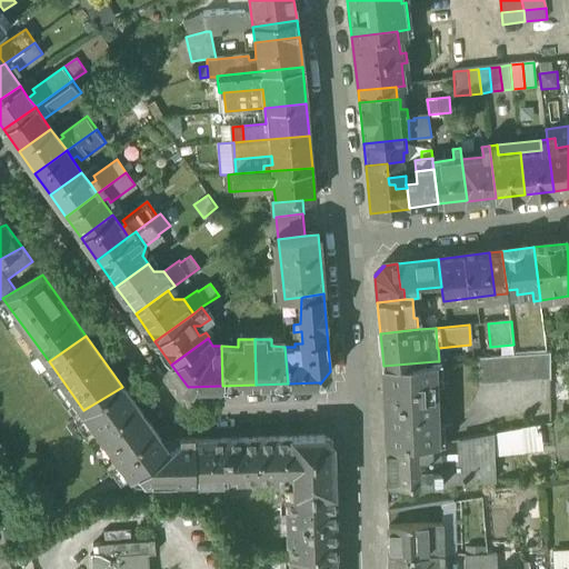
[(551,351),(477,358),(479,385),(551,379),(551,351)]
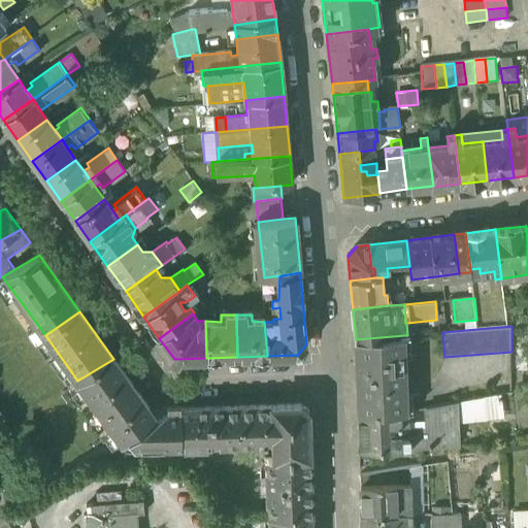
[(356,339),(358,400),(406,398),(404,335),(356,339)]
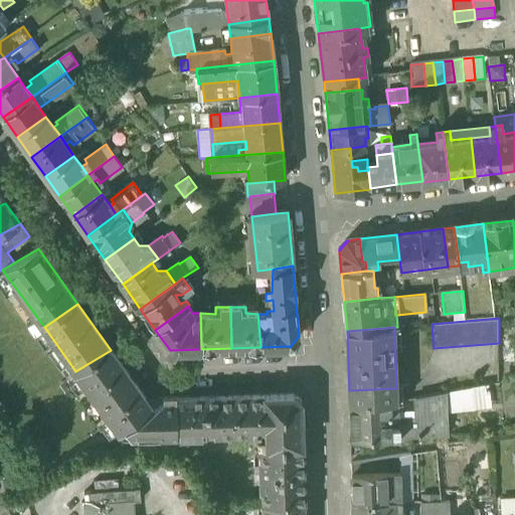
[(146,399),(111,350),(75,371),(119,433),(153,408),(151,405),(146,399)]
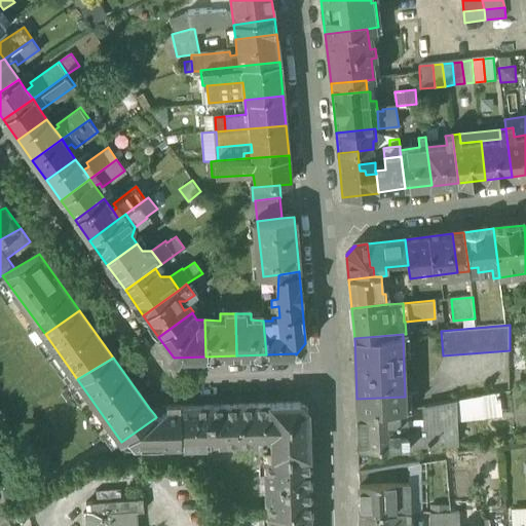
[(500,392),(482,396),(482,417),(501,415),(500,392)]
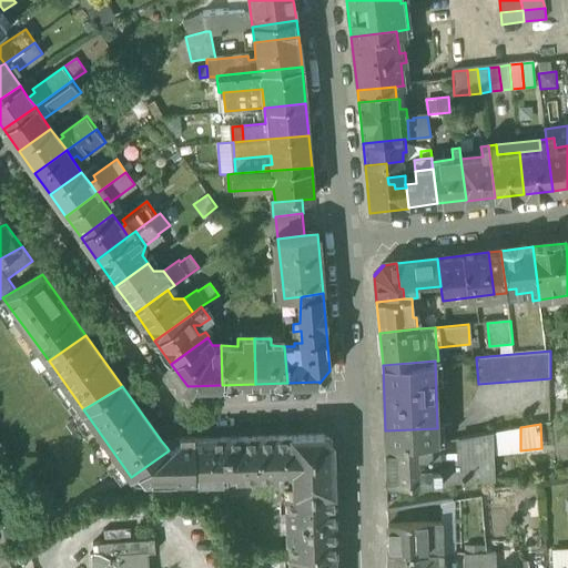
[(462,438),(462,452),(492,450),(492,452),(520,450),(520,427),(462,438)]
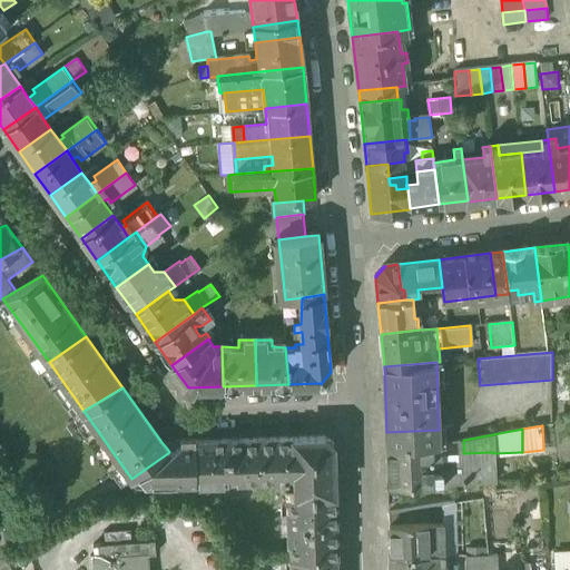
[(439,444),(439,430),(386,432),(386,446),(432,445),(435,445),(439,444)]
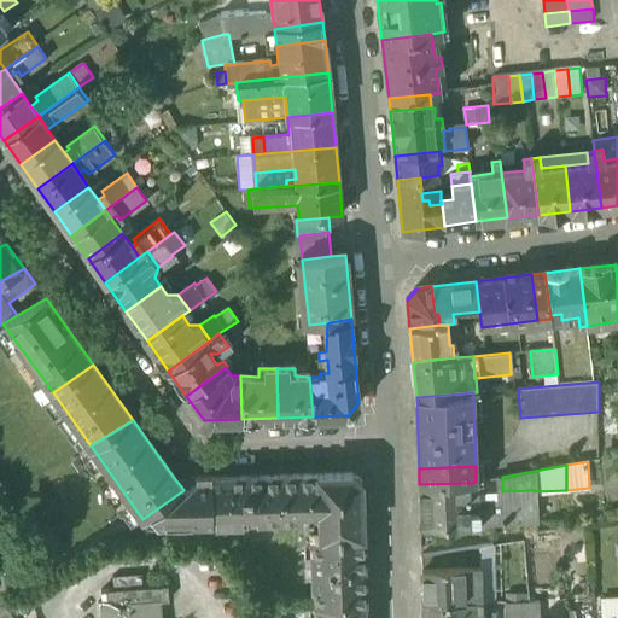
[(314,536),(314,537),(363,536),(361,482),(353,473),(318,474),(319,512),(319,536),(314,536)]
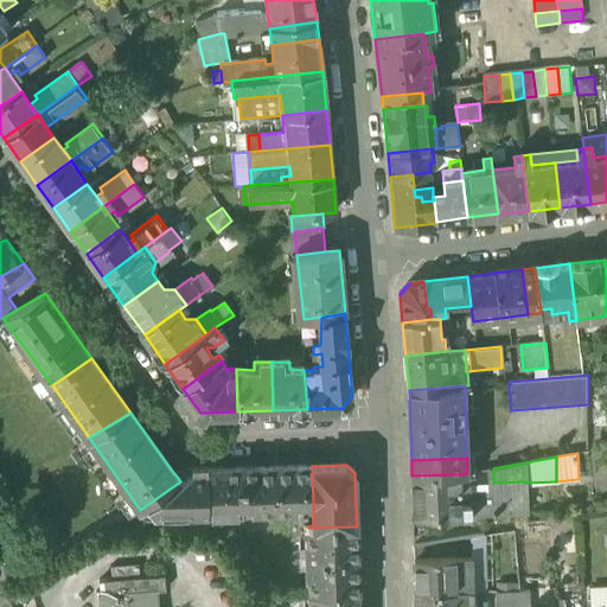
[(299,503),(313,503),(312,466),(274,467),(276,512),(299,511),(299,503)]
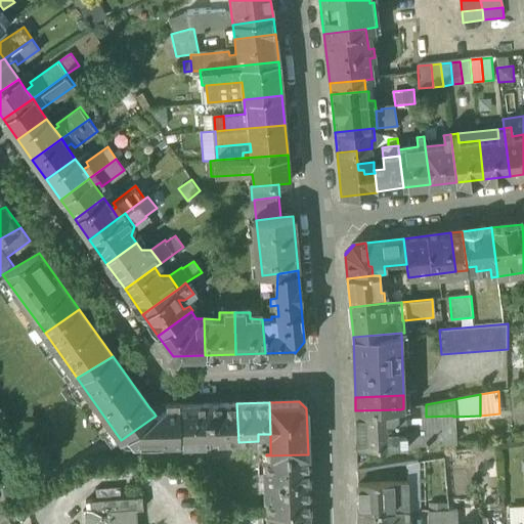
[(210,443),(238,442),(236,403),(208,404),(210,443)]
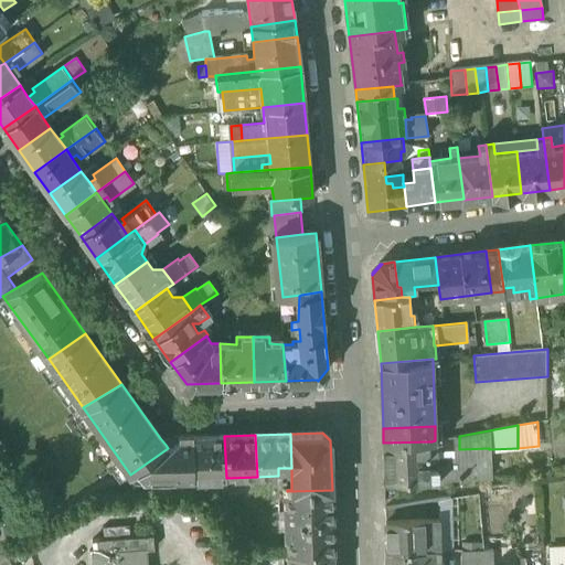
[(193,479),(226,478),(224,436),(192,437),(193,479)]
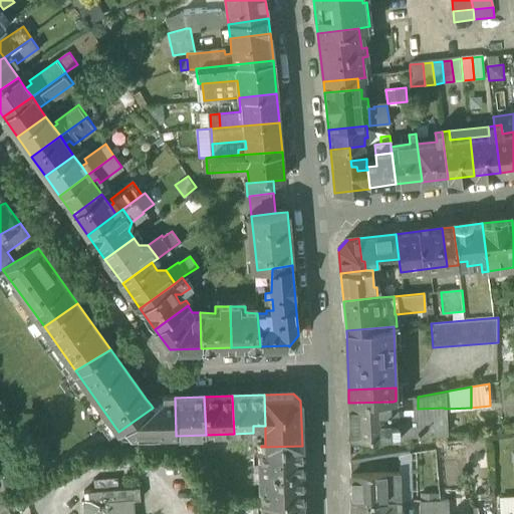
[(118,432),(122,438),(176,436),(175,398),(161,398),(151,405),(153,408),(118,432)]
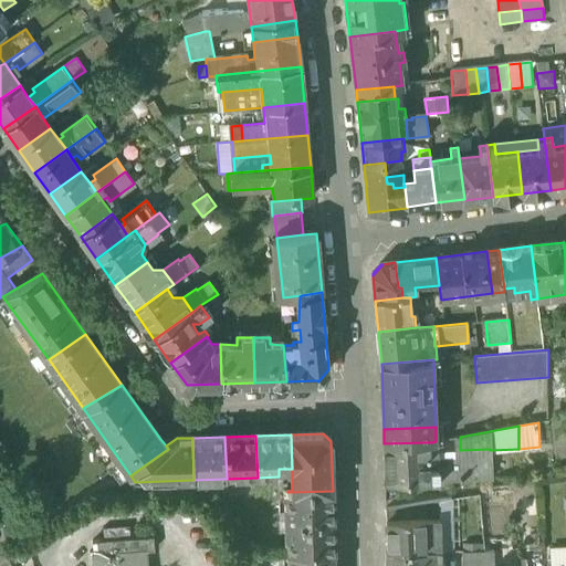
[(429,454),(429,457),(439,457),(438,440),(436,441),(432,442),(429,442),(429,454)]
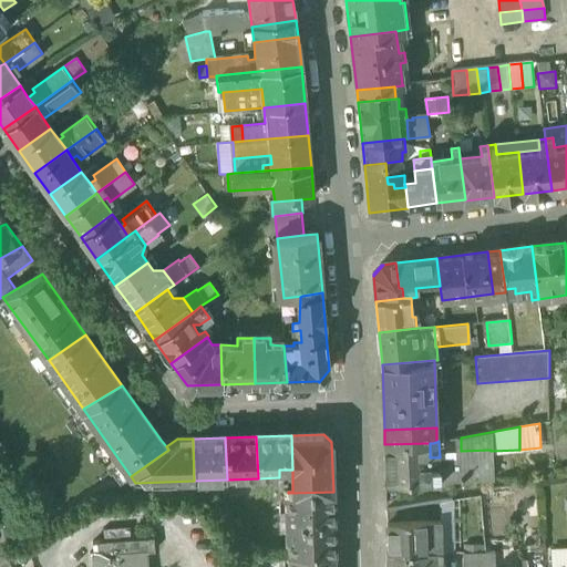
[(384,444),(385,457),(430,455),(430,443),(384,444)]
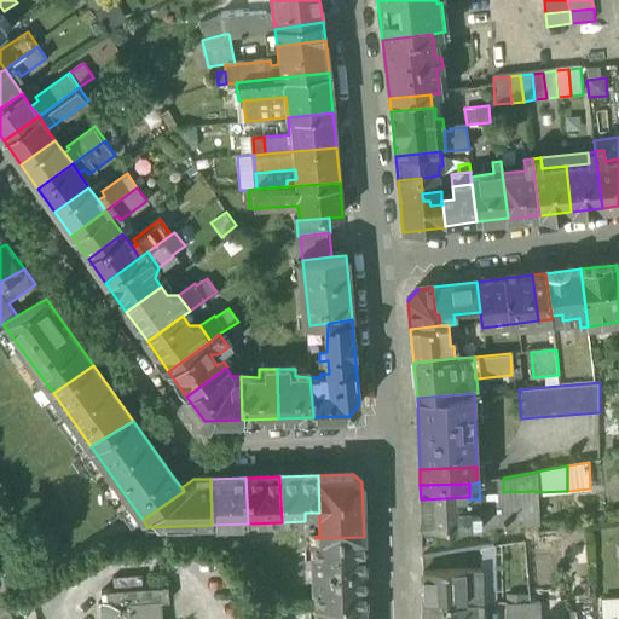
[(537,524),(536,492),(536,491),(503,492),(504,504),(479,505),(479,514),(480,526),(537,524)]
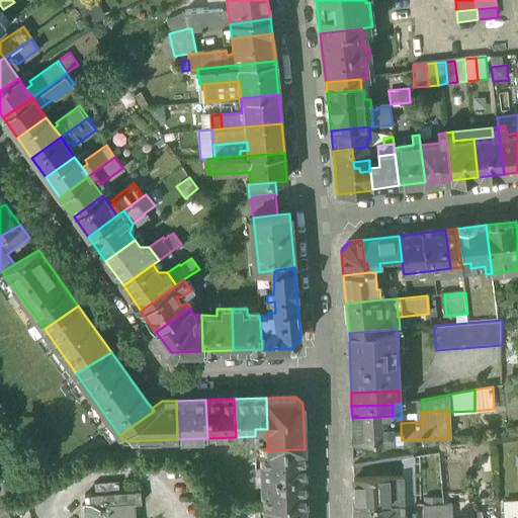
[(393,418),(393,416),(352,418),(352,442),(402,440),(401,430),(393,430),(393,418)]
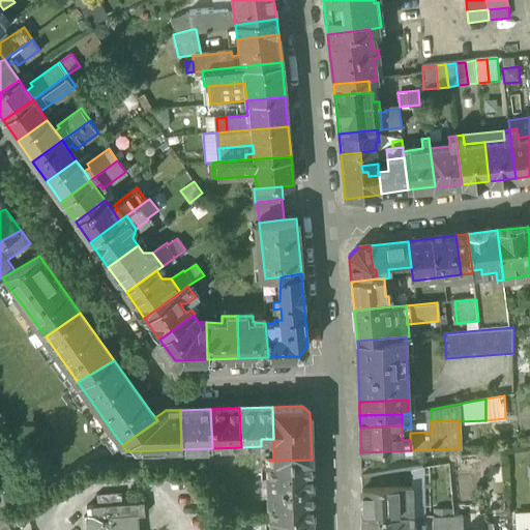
[(267,473),(268,490),(312,489),(312,460),(269,461),(269,473),(267,473)]
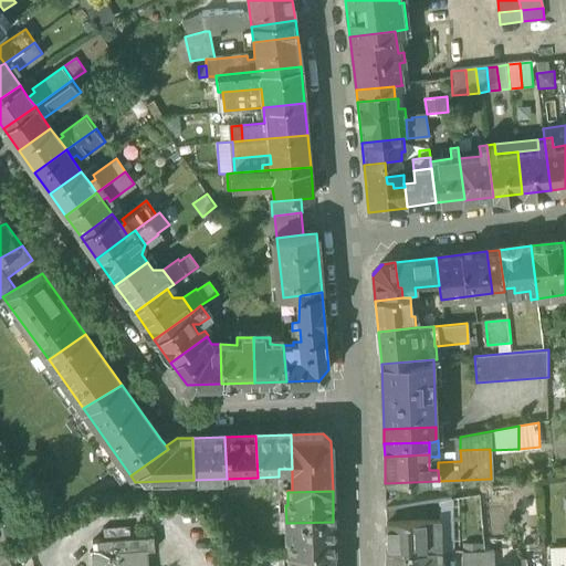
[(440,517),(441,552),(456,552),(453,499),(439,501),(439,517),(440,517)]
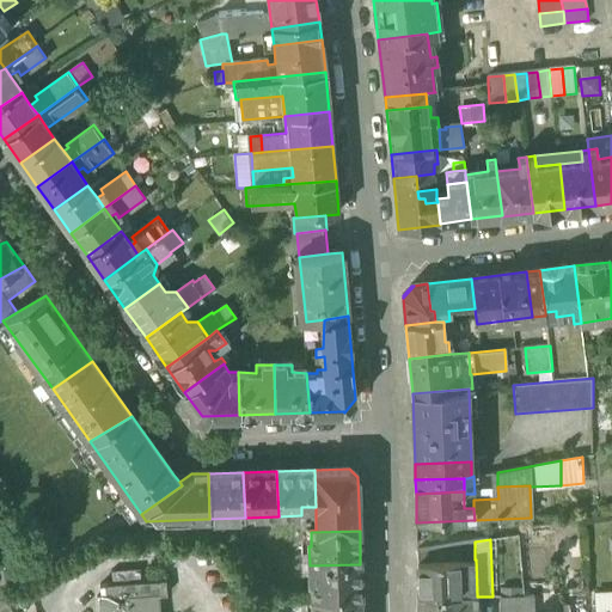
[(464,561),(470,561),(475,560),(475,542),(463,544),(464,561)]
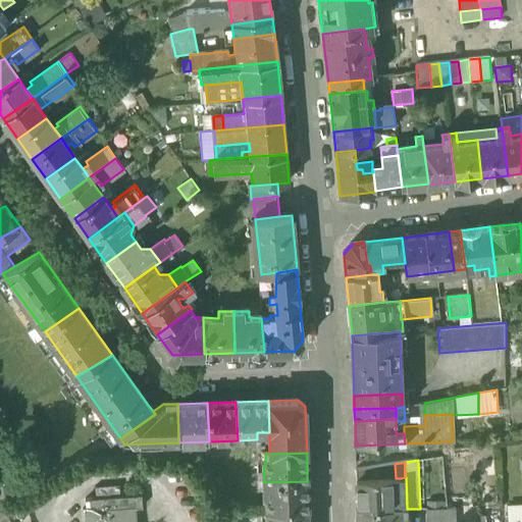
[(356,470),(356,479),(380,479),(396,478),(395,464),(356,470)]
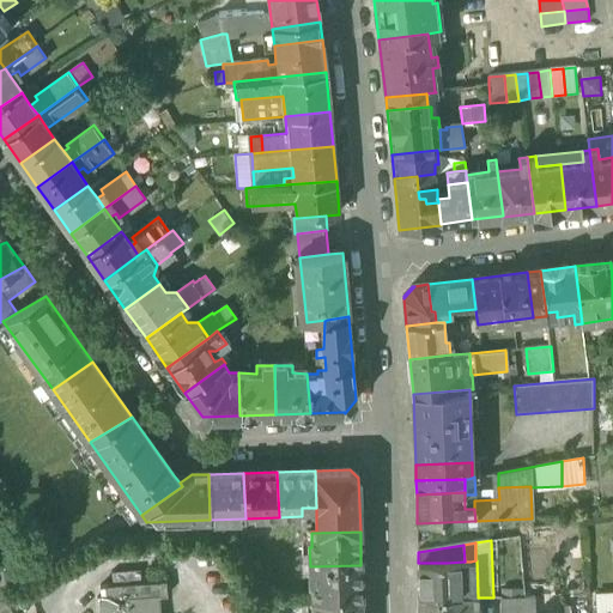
[(477,560),(475,560),(471,562),(471,578),(461,580),(462,598),(475,598),(478,598),(477,560)]
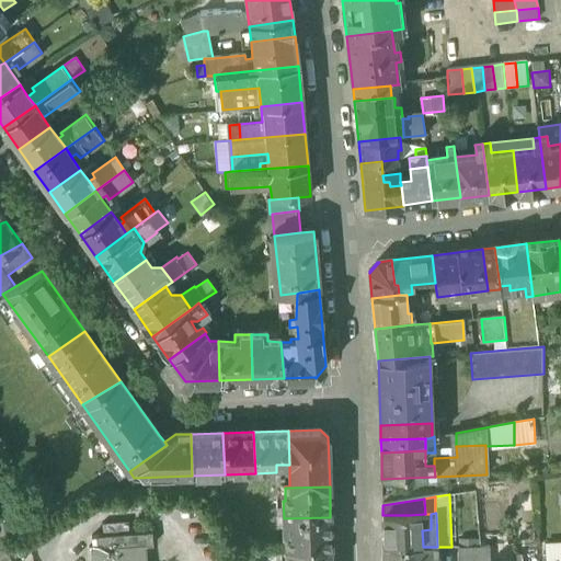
[(382,515),(384,548),(423,547),(422,530),(431,529),(431,514),(425,514),(409,515),(382,515)]
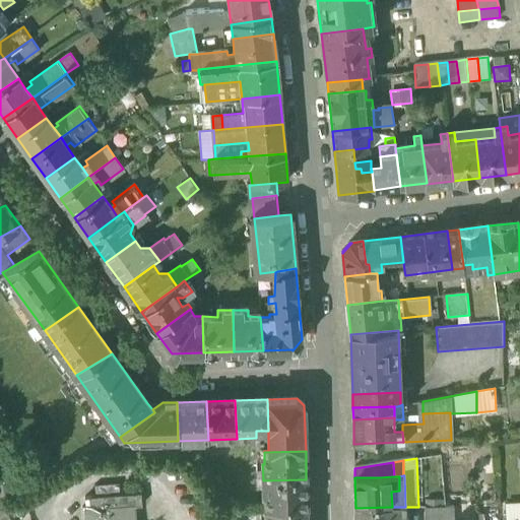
[(265,498),(265,509),(307,508),(306,479),(263,480),(263,498),(265,498)]
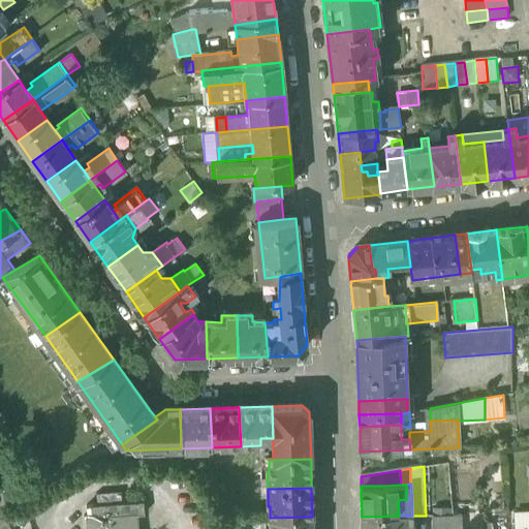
[(97,493),(97,504),(122,502),(122,491),(97,493)]
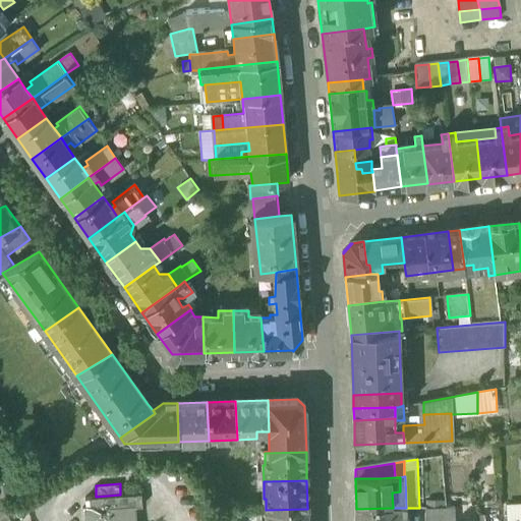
[(85,498),(87,510),(133,506),(133,507),(142,506),(141,493),(120,495),(96,497),(85,498)]
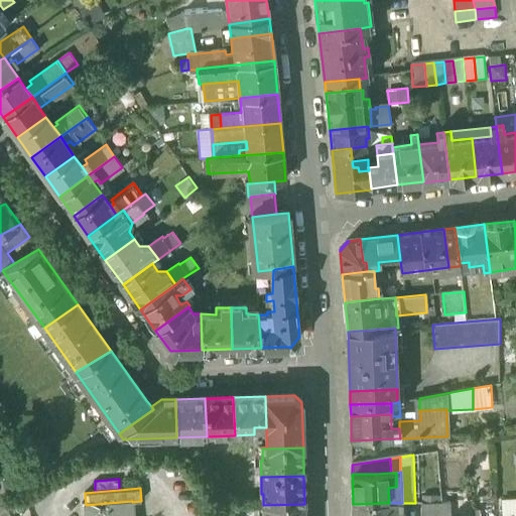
[(515,515),(515,498),(502,500),(503,515),(515,515)]
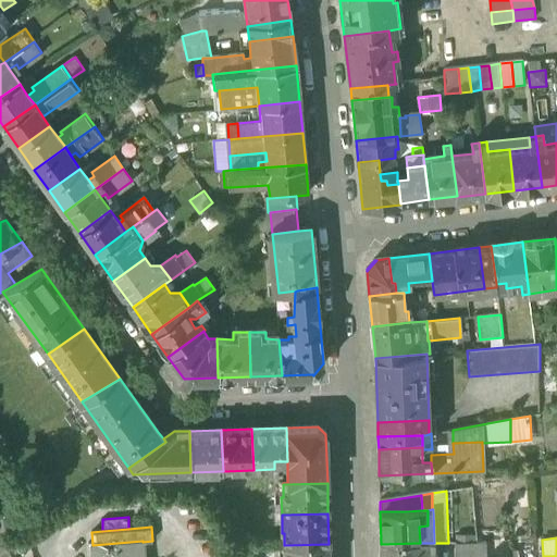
[(0,556),(12,556),(3,541),(0,542),(0,556)]
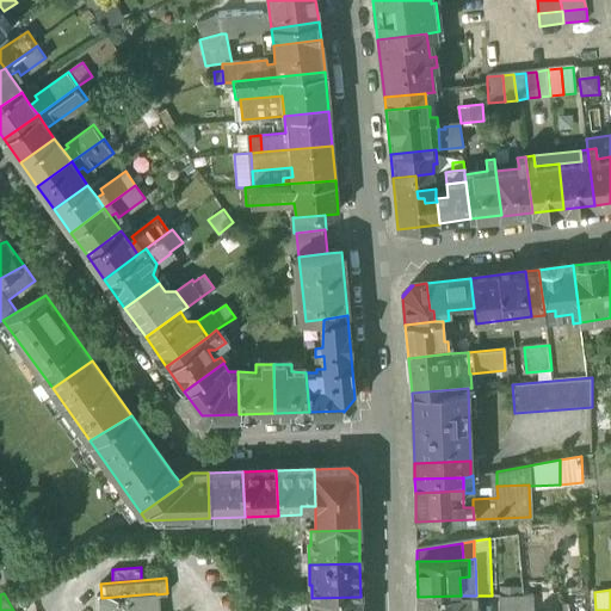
[(158,610),(156,594),(156,593),(102,598),(100,598),(102,610),(158,610)]
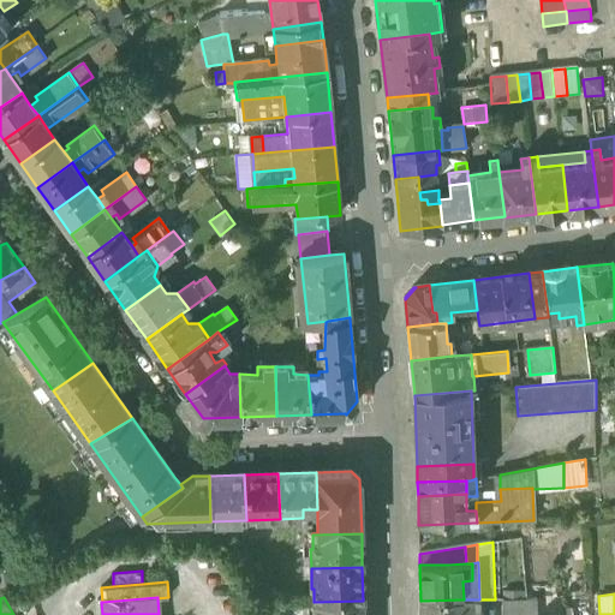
[(501,598),(502,614),(519,614),(519,598),(501,598)]
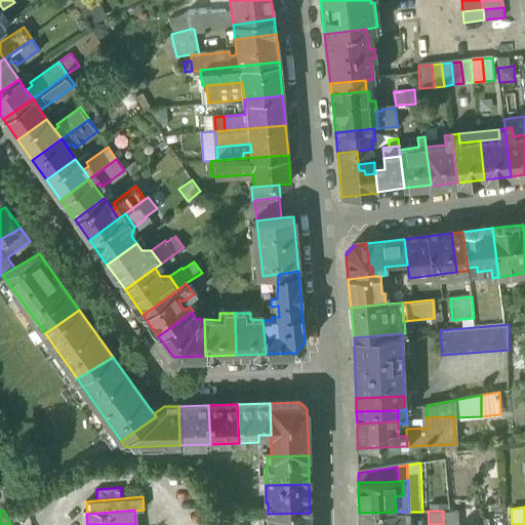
[(443,524),(451,524),(450,511),(443,511),(443,524)]
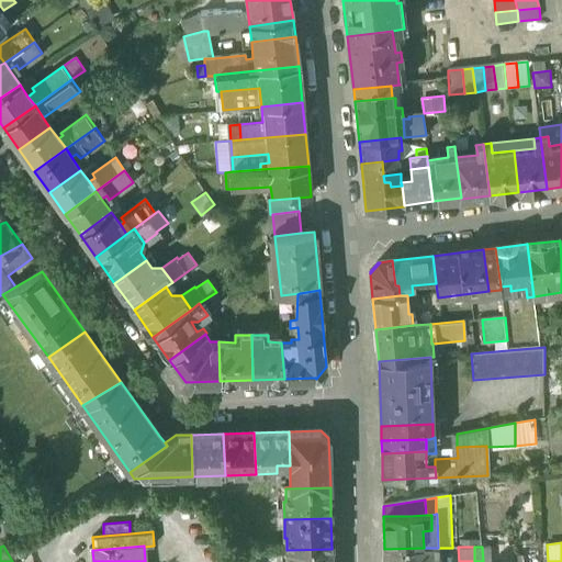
[(493,547),(482,547),(483,561),(490,561),(491,561),(494,561),(493,547)]
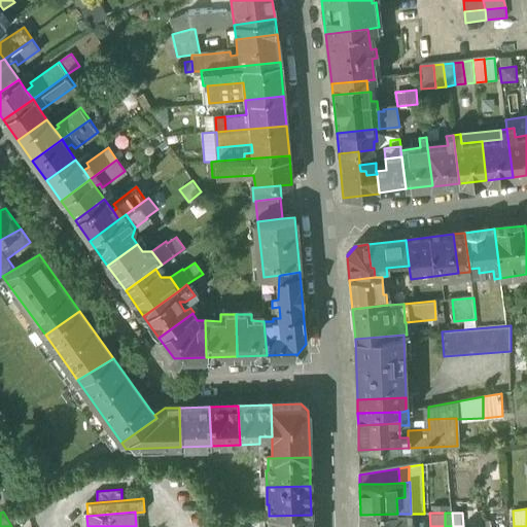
[(360,515),(360,526),(409,526),(409,514),(397,514),(360,515)]
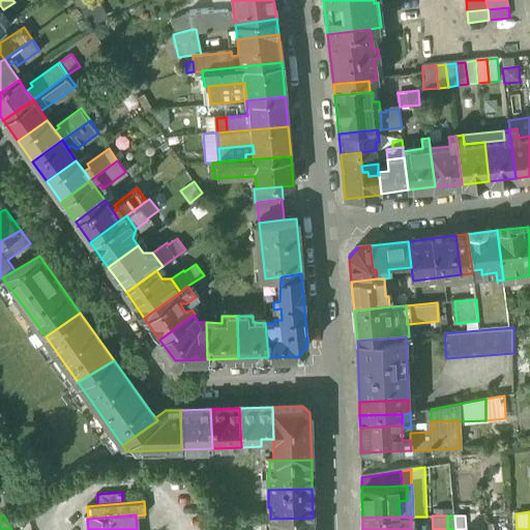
[(313,529),(313,518),(270,519),(270,529),(313,529)]
